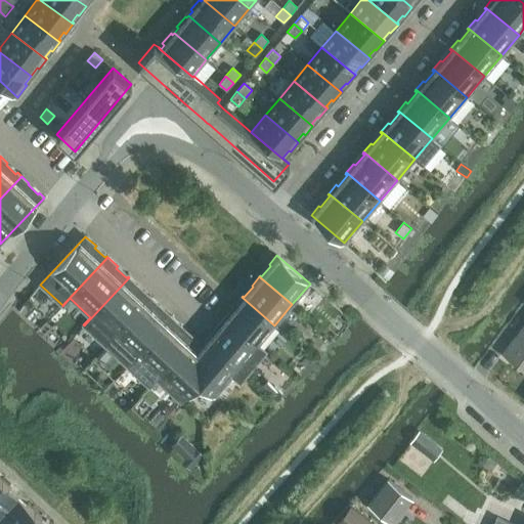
[(84,325),(105,345),(150,297),(149,296),(147,298),(138,288),(139,287),(129,277),(84,325)]
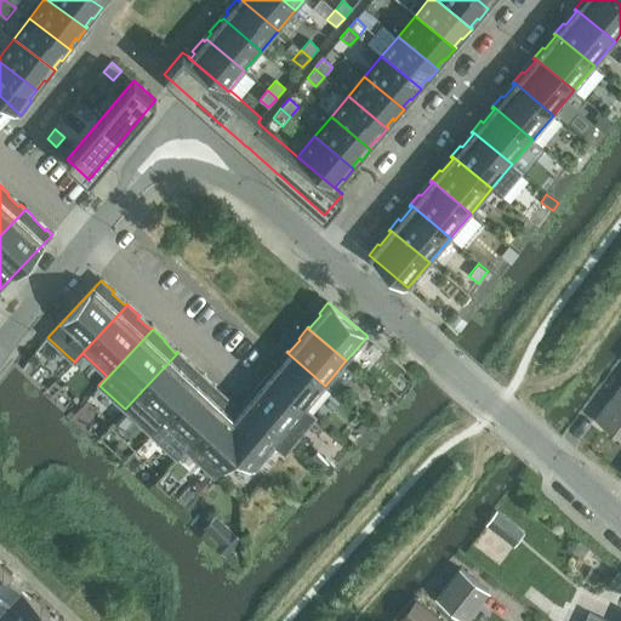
[(125,409),(151,433),(204,376),(203,375),(201,376),(189,365),(191,364),(178,352),(125,409)]
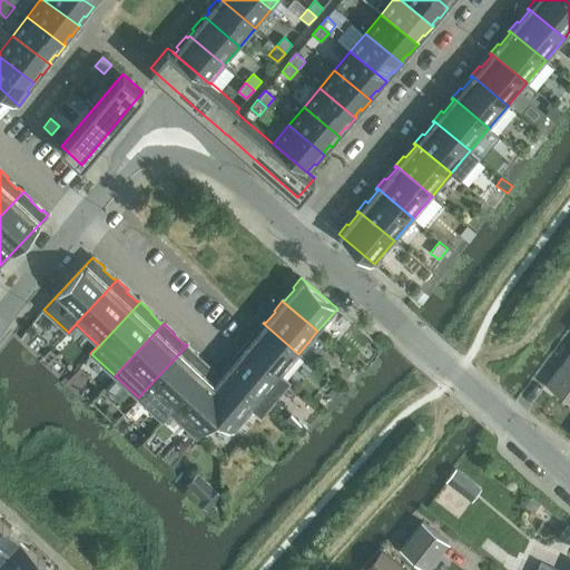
[(245,344),(244,345),(288,383),(290,383),(281,375),(298,354),(263,323),(255,333),(256,334),(246,346),(245,344)]
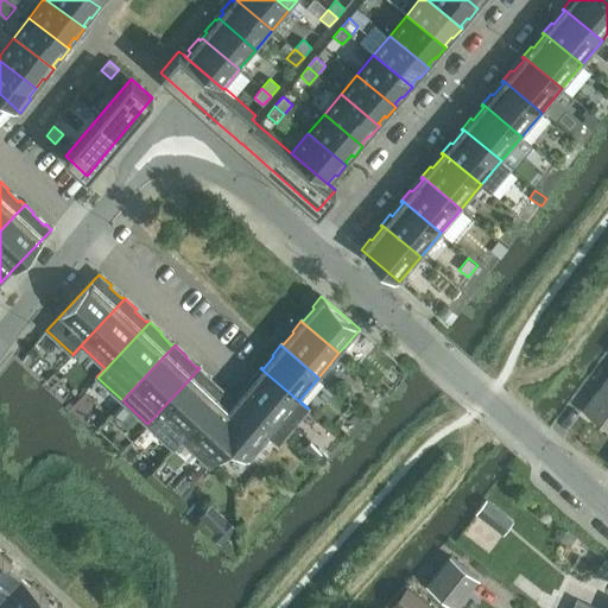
[(147,424),(172,448),(223,393),(210,381),(211,379),(200,368),(147,424)]
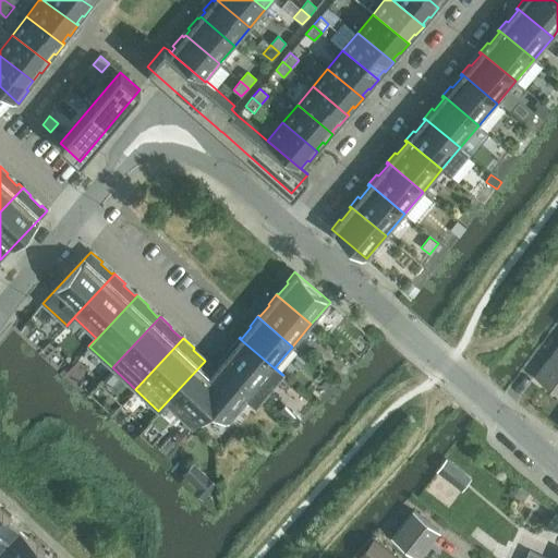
[(232,349),(221,362),(264,398),(282,375),(239,338),(231,348),(232,349)]
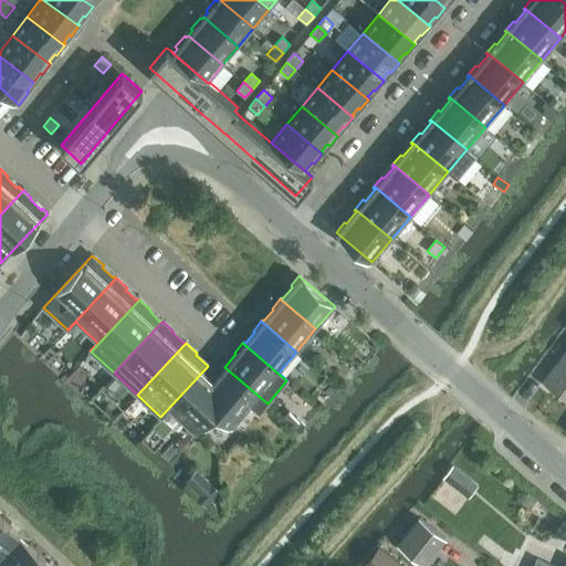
[(565,350),(544,380),(565,397),(565,350)]
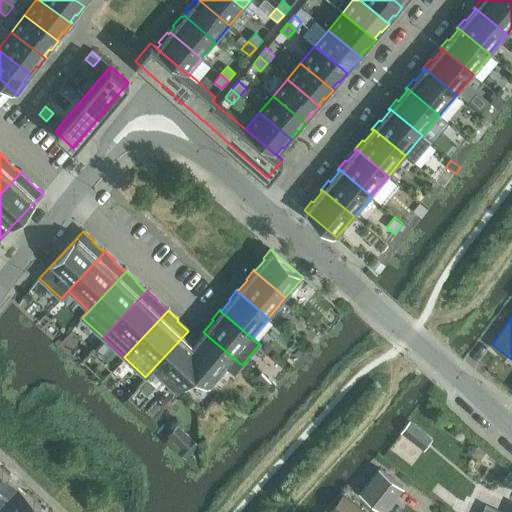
[(188,331),(145,377),(146,378),(153,370),(177,393),(195,375),(193,353),(197,348),(185,337),(189,332),(188,331)]
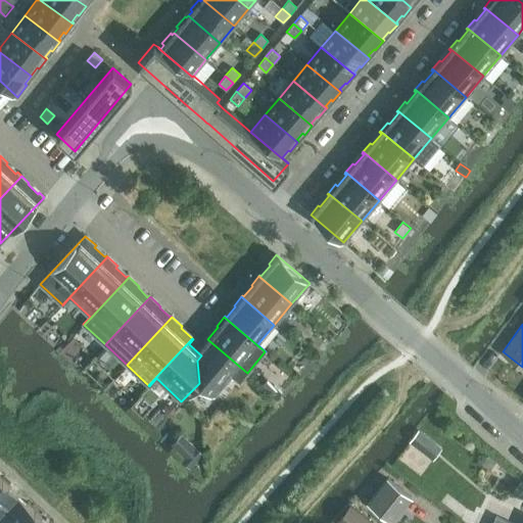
[(211,344),(201,355),(197,361),(199,383),(215,395),(239,367),(246,373),(247,373),(207,339),(206,340),(211,344)]
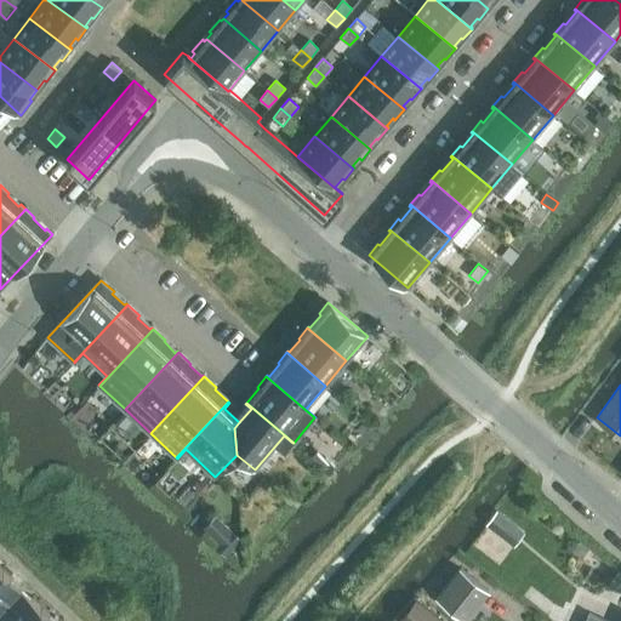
[(325,457),(319,465),(329,473),(335,466),(325,457)]
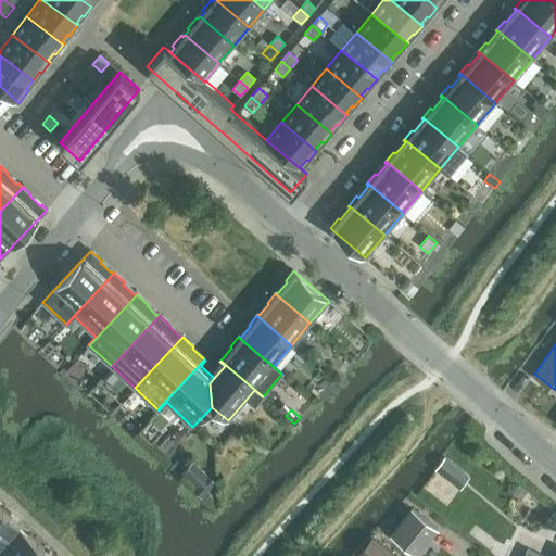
[(444,458),(437,469),(458,487),(467,476),(444,458)]
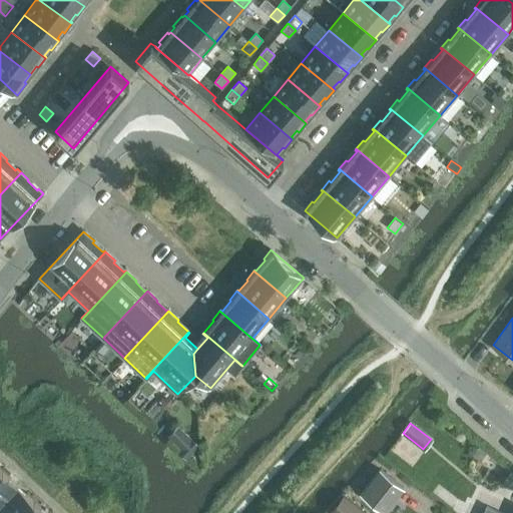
[(478,447),(472,455),(479,460),(485,452),(478,447)]
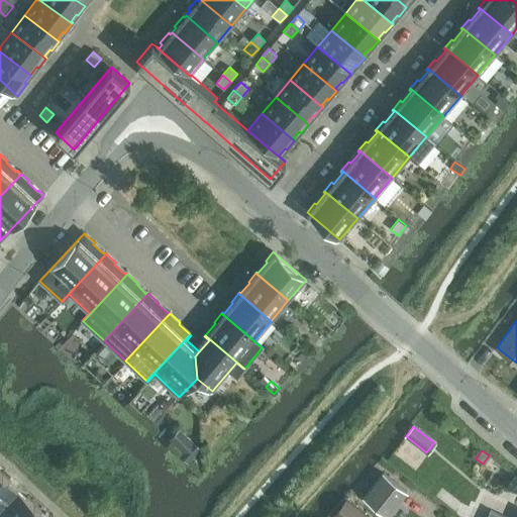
[(0,475),(0,507),(14,492),(5,484),(9,480),(2,473),(0,475)]
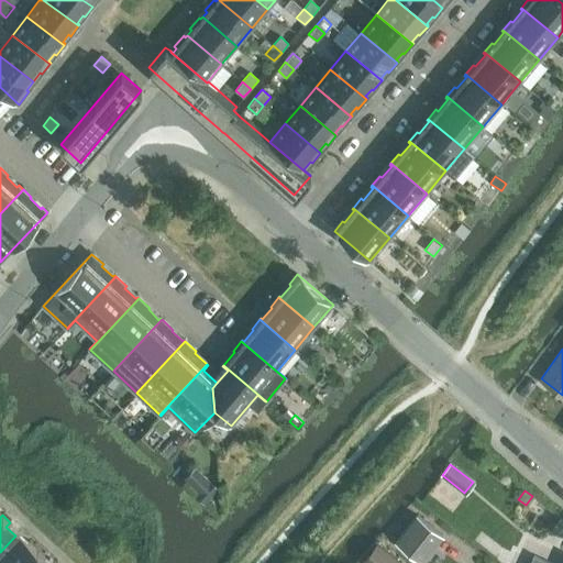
[(435,545),(409,525),(396,542),(421,562),(435,545)]
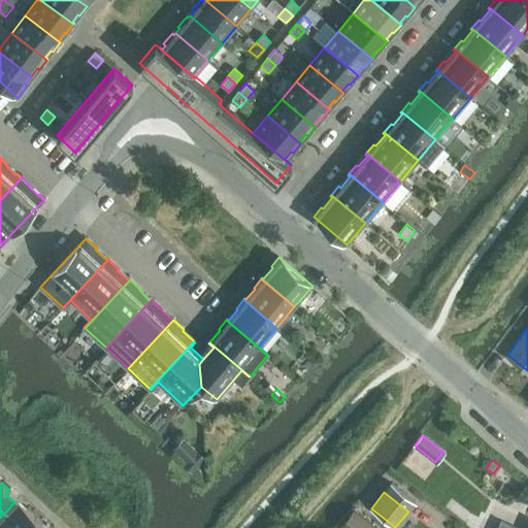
[(0,518),(0,527),(21,527),(35,514),(28,507),(24,510),(14,502),(0,518)]
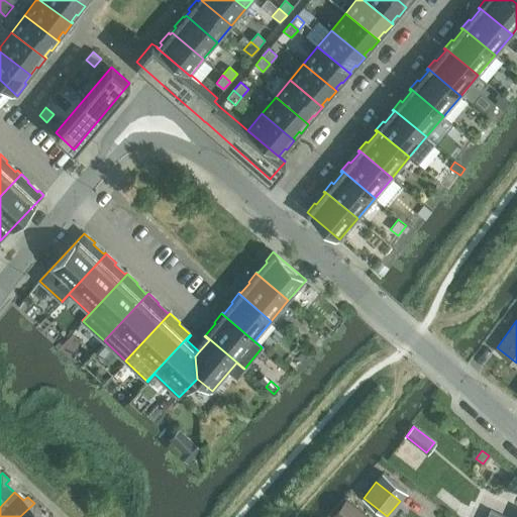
[(367,516),(345,500),(332,516),(333,516),(367,516)]
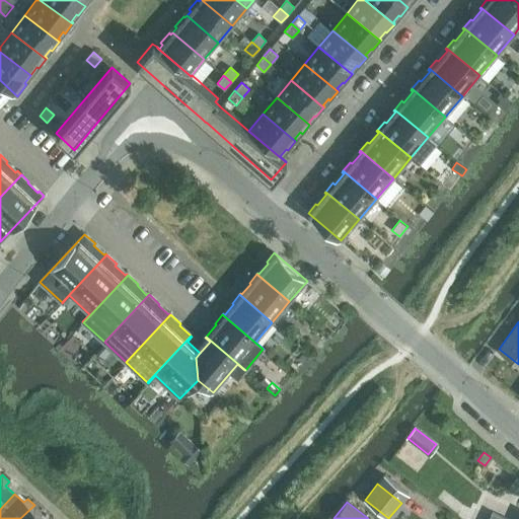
[(20,518),(41,518),(38,515),(42,512),(34,505),(20,518)]
